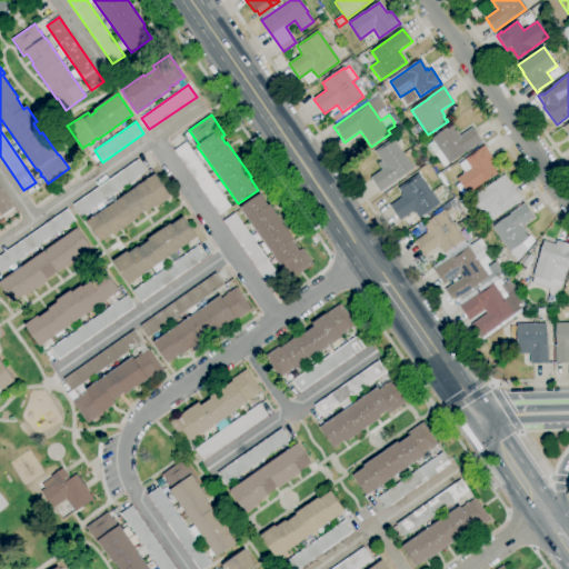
[(448,165),(440,152),(435,156),(428,146),(432,141),(431,139),(452,125),(453,128),(452,128),(455,131),(456,130),(460,137),(472,128),(481,142),(467,152),(466,152),(448,165)]
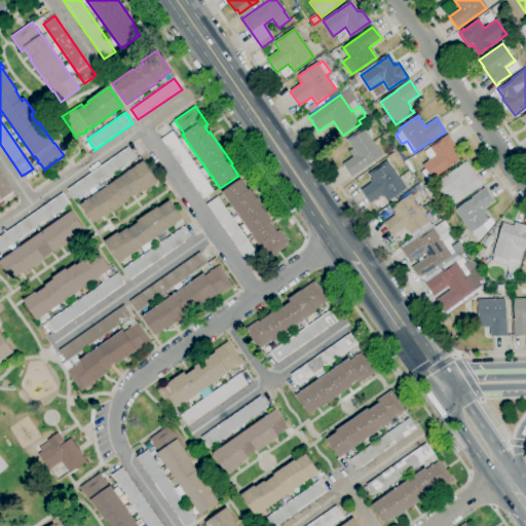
[(352,178),(343,164),(353,157),(349,151),(352,149),(346,141),(363,128),(382,156),(384,159),(382,160),(367,172),(365,168),(352,178)]
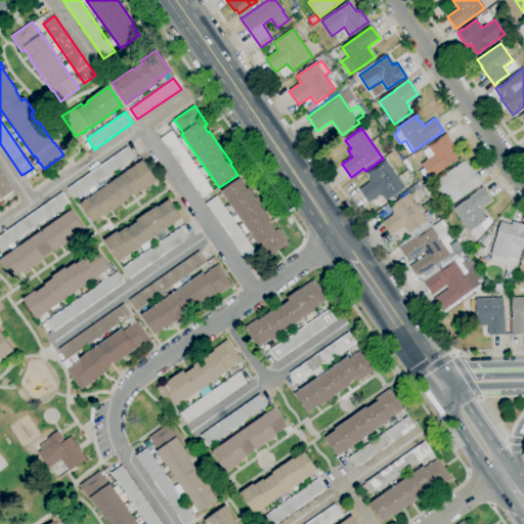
[(430,179),(421,165),(428,160),(423,151),(428,148),(428,147),(446,134),(454,147),(452,149),(457,158),(456,159),(457,161),(430,179)]
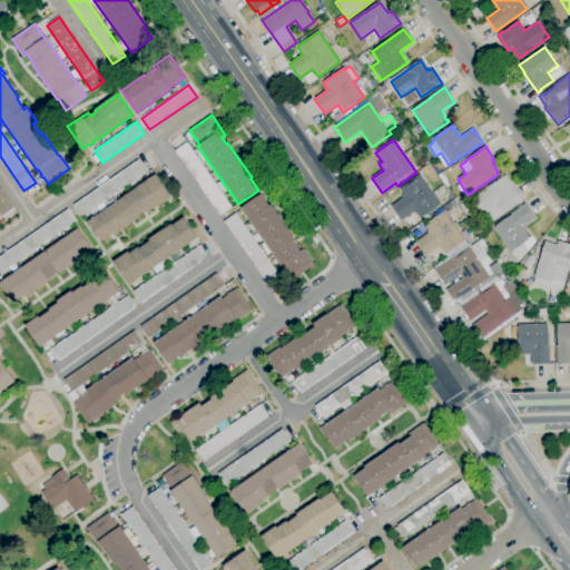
[(81,217),(74,206),(138,160),(146,172),(81,217)]
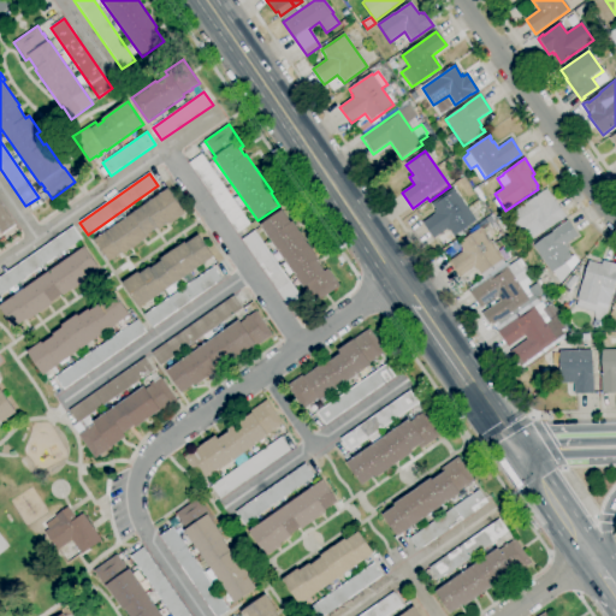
[(110,262),(94,240),(169,188),(187,214),(171,225),(170,223),(159,230),(158,229),(147,236),(148,238),(124,255),(123,253),(110,262)]
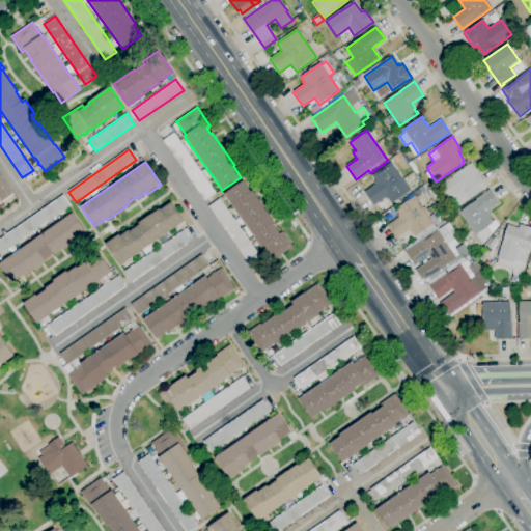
[(373,206),(364,192),(374,185),(373,183),(375,182),(371,176),(391,162),(411,191),(392,204),(389,200),(387,201),(385,198),(373,206)]
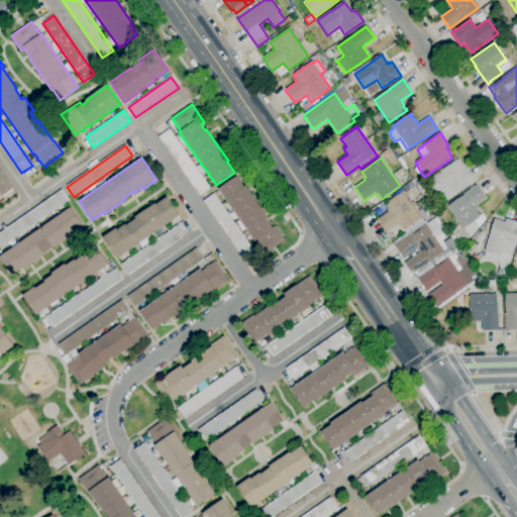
[(445,203),(439,195),(437,196),(426,181),(428,181),(426,178),(435,172),(437,174),(458,159),(467,170),(466,170),(476,183),(471,187),(470,186),(456,195),(455,195),(445,203)]
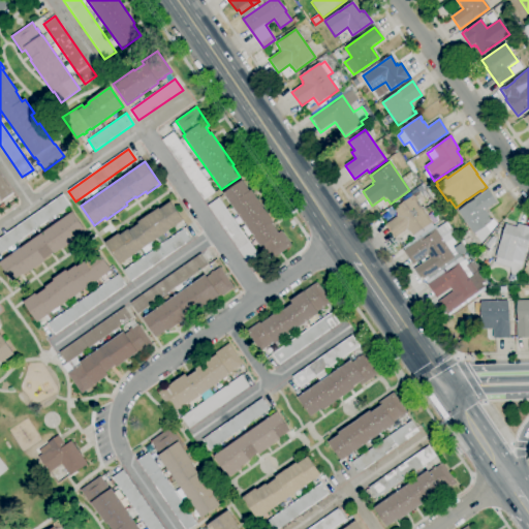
[(2,201),(0,198),(0,174),(13,193),(2,201)]
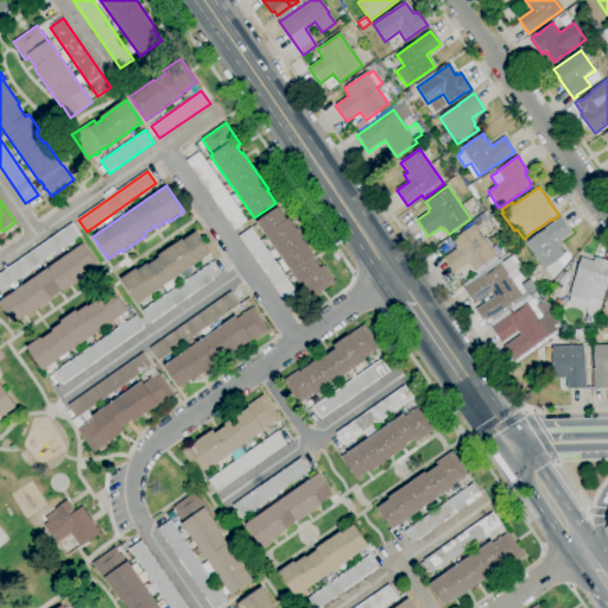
[(312,298),(302,283),(299,284),(257,222),(279,207),(287,220),(289,219),(315,255),(314,257),(321,267),(323,265),(335,283),(312,298)]
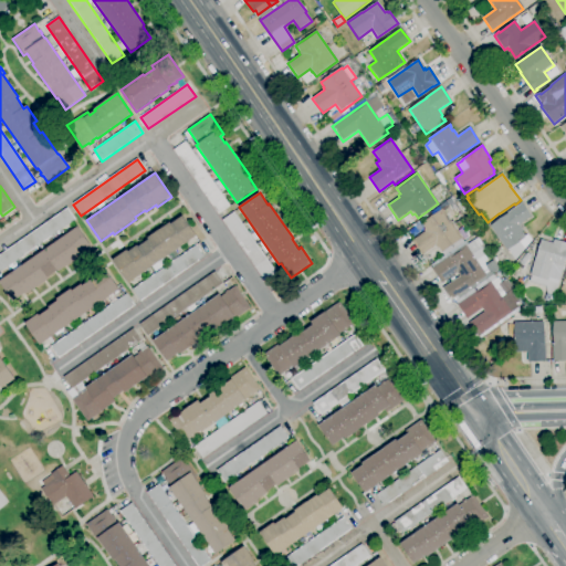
[(453,211),(447,201),(451,198),(458,208),(453,211)]
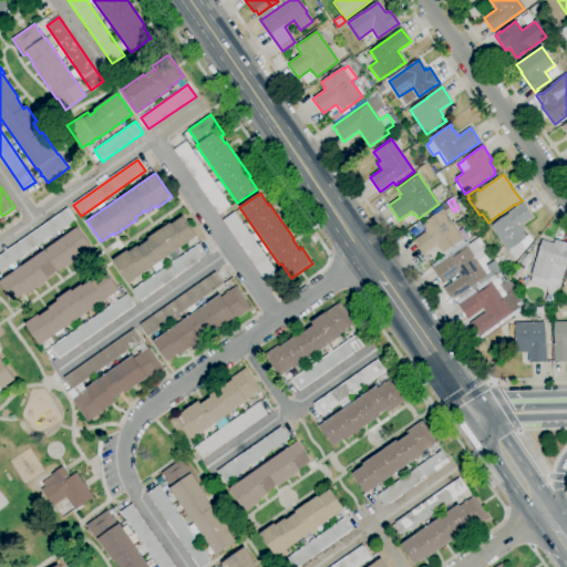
[(516,261),(508,250),(507,250),(491,227),(508,214),(522,204),(532,218),(521,226),(527,236),(528,236),(533,241),(516,261)]
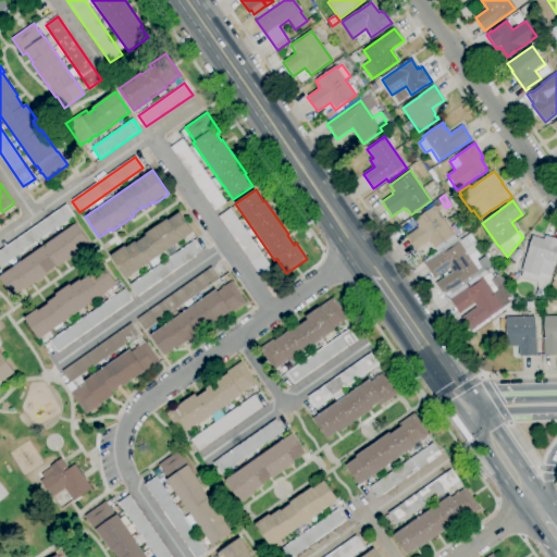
[(0,268),(0,251),(66,205),(74,217),(0,268)]
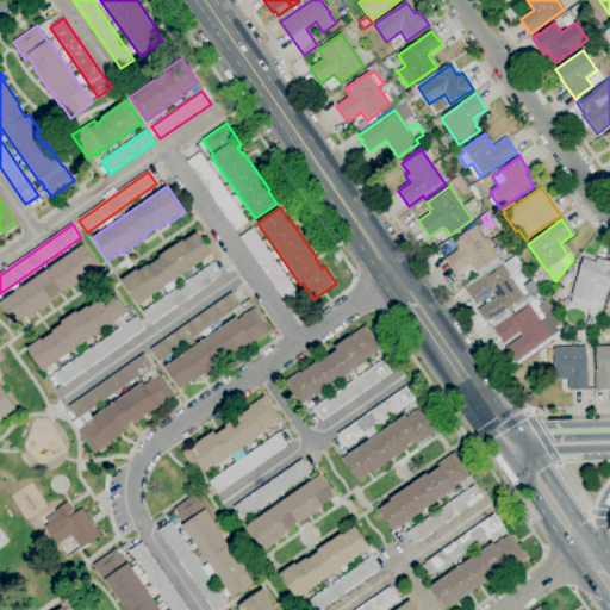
[(455,277),(444,260),(458,250),(456,248),(458,247),(454,242),(477,225),(498,257),(475,273),(472,268),(471,268),(470,267),(455,277)]
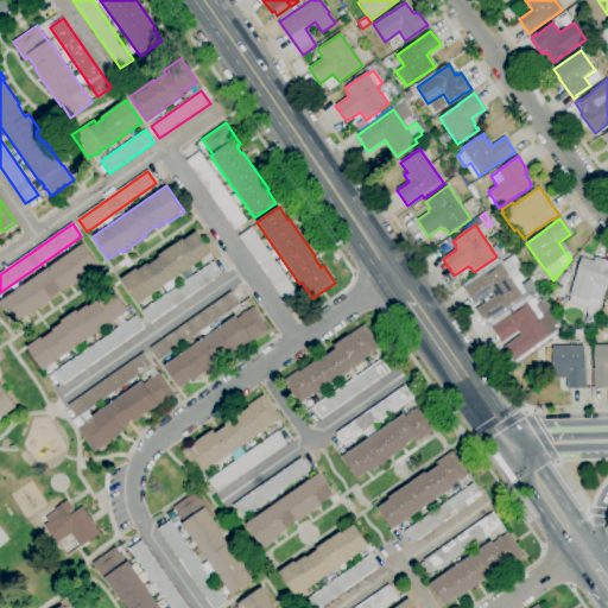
[(138,304),(121,279),(137,268),(138,270),(149,264),(149,265),(159,258),(158,255),(182,239),(184,241),(196,232),(211,253),(138,304)]
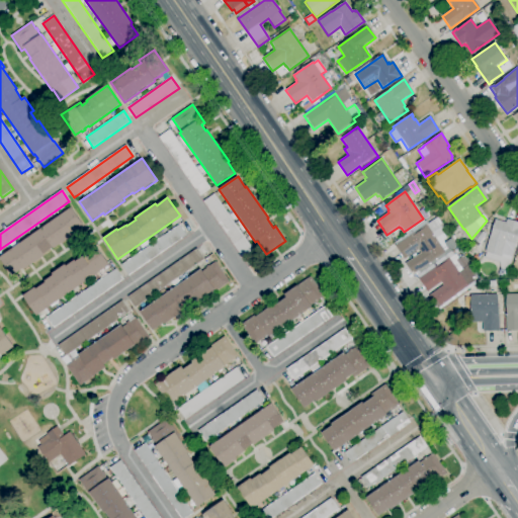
[(12,276),(0,258),(72,207),(84,226),(73,233),(75,235),(54,249),(53,248),(44,254),(45,256),(24,270),(23,269),(12,276)]
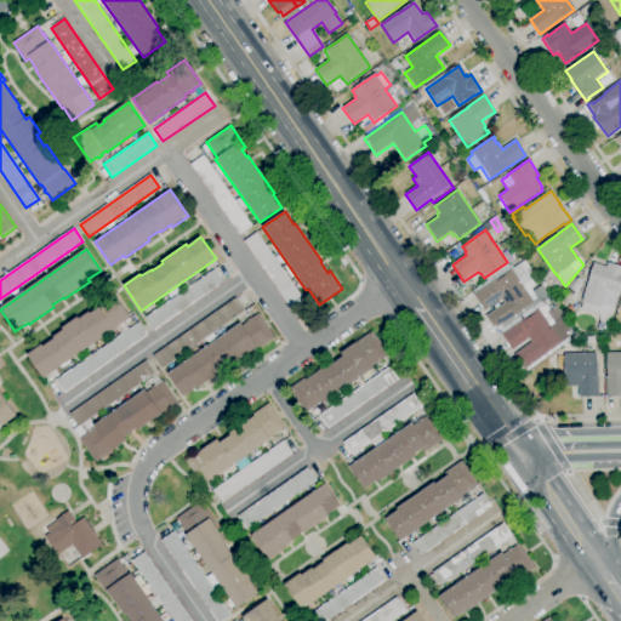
[(497,328),(495,325),(493,326),(486,317),(503,305),(501,300),(484,312),(473,295),(476,294),(474,291),(508,267),(511,266),(513,269),(522,263),(529,273),(525,275),(530,281),(527,284),(533,292),(541,286),(547,295),(539,302),(536,300),(533,302),(534,302),(497,328)]
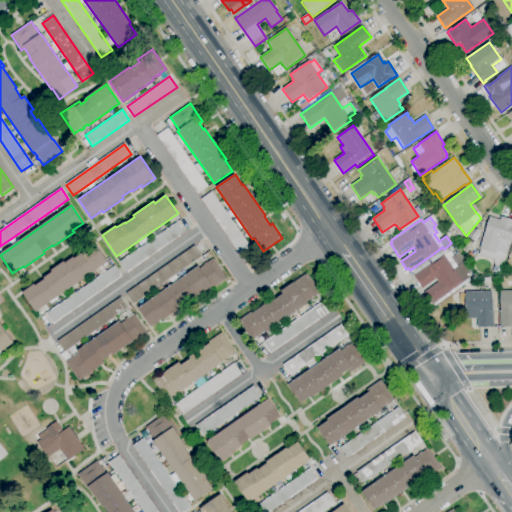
[(421,222),(417,217),(397,229),(401,234),(421,222)]
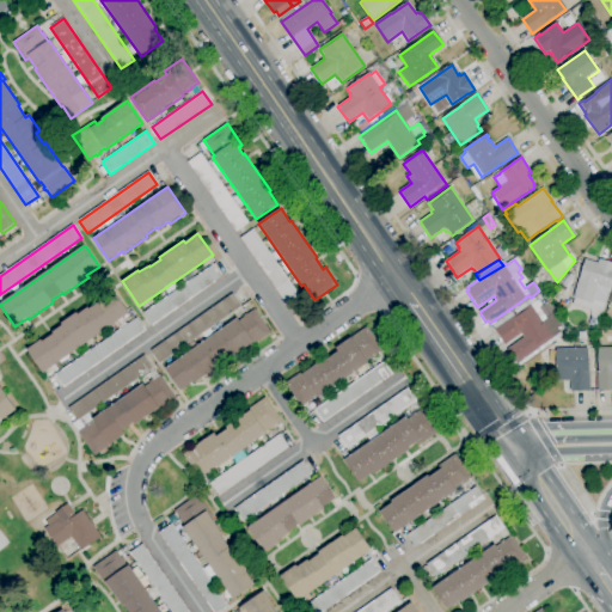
[(591,311),(573,305),(574,299),(573,298),(585,259),(598,264),(599,259),(611,262),(611,281),(610,289),(609,289),(600,320),(598,320),(595,328),(588,325),(591,318),(591,311)]
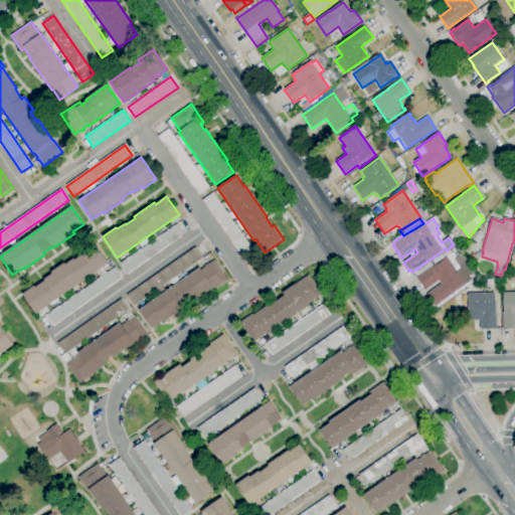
[(128,275),(121,264),(178,222),(186,233),(128,275)]
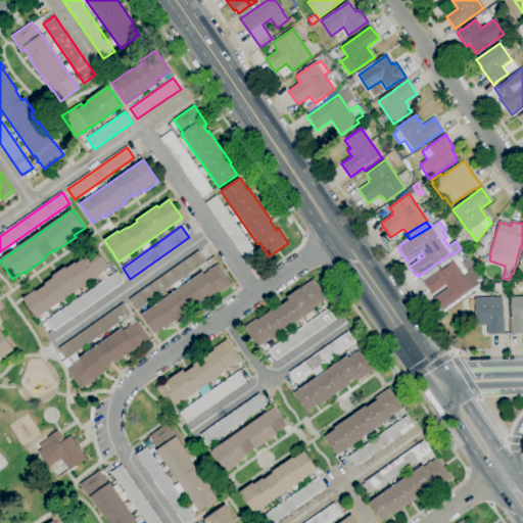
[(482,249),(478,246),(487,234),(490,237),(482,249)]
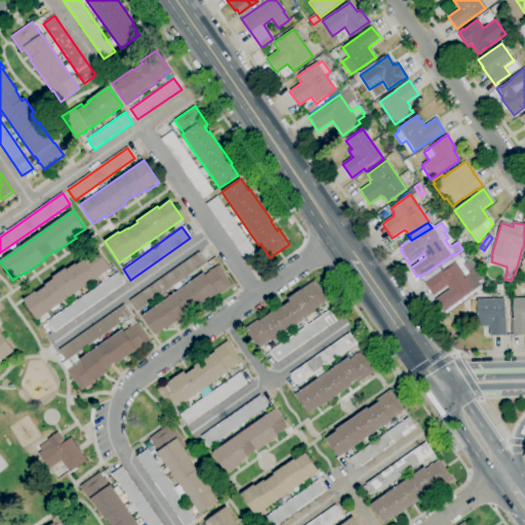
[(37,320),(23,299),(36,291),(37,293),(46,286),(45,285),(53,279),(52,277),(66,268),(67,270),(76,264),(77,265),(86,258),(85,256),(96,248),(111,269),(37,320)]
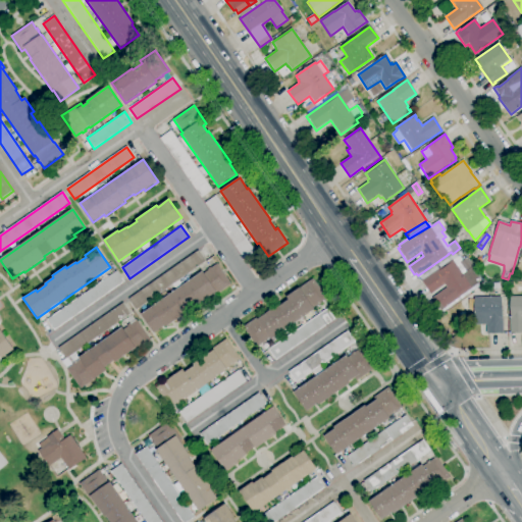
[(136,310),(128,299),(198,251),(206,261),(136,310)]
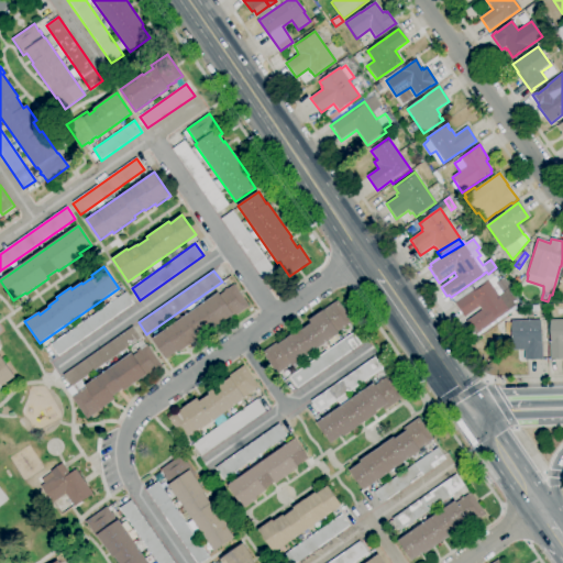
[(477,333),(467,320),(482,310),(479,308),(464,318),(454,304),(455,302),(453,299),(493,273),(498,282),(503,278),(510,287),(503,293),(505,295),(507,294),(515,306),(508,310),(509,311),(477,333)]
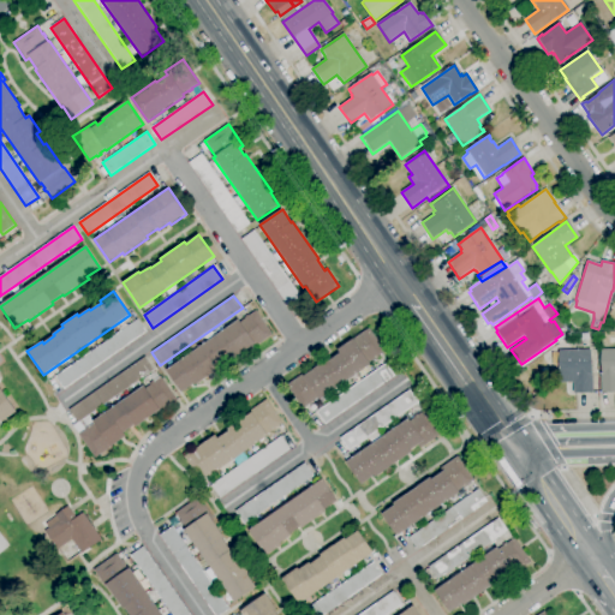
[(181,393),(166,370),(239,320),(240,322),(245,318),(244,317),(248,315),(249,316),(256,311),(273,334),(250,350),(249,348),(196,386),(195,383),(181,393)]
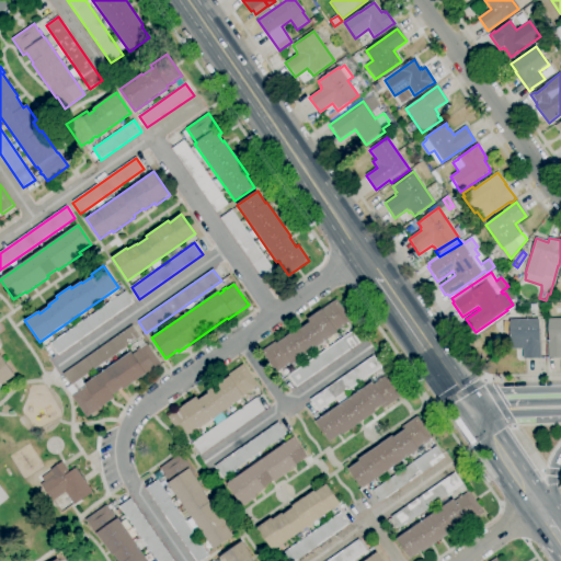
[(58,355),(50,343),(126,292),(134,302),(58,355)]
